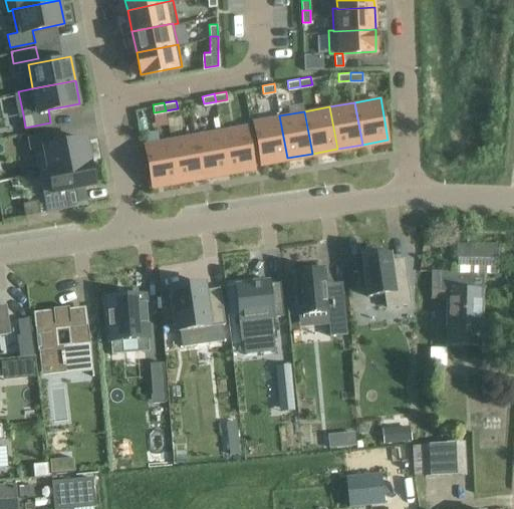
[(287,158),(279,115),(254,120),(261,163),(287,158)]
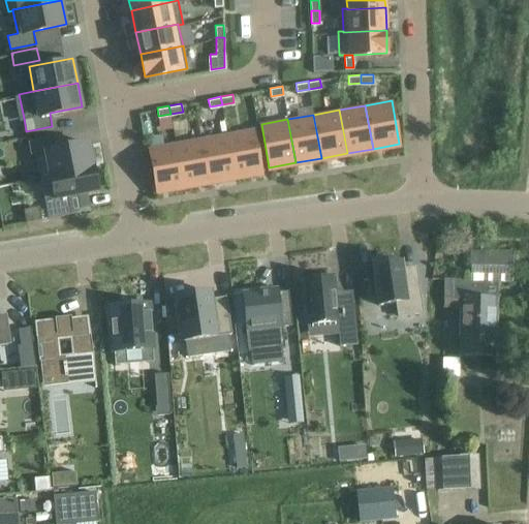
[(227,133),(235,177),(261,173),(253,128),(227,133)]
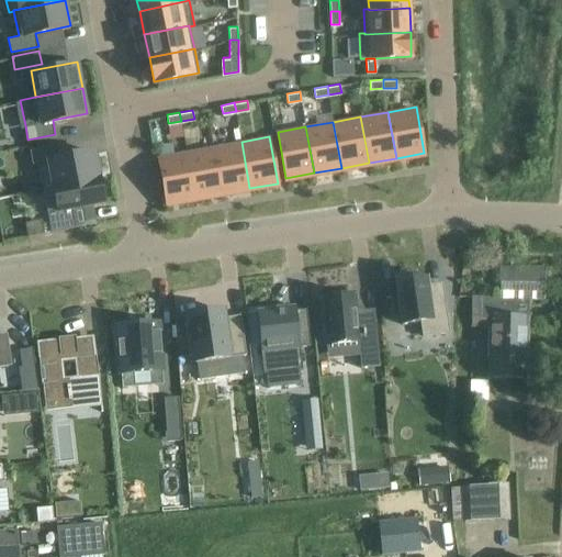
[(214,146),(222,193),(249,188),(242,142),(214,146)]
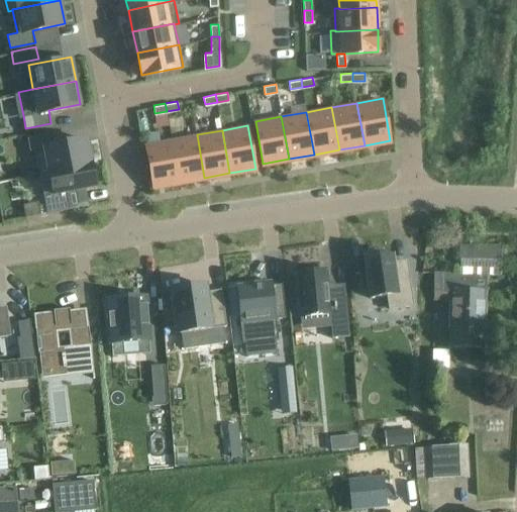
[(34,148),(39,172),(91,161),(87,137),(55,143),(53,131),(27,136),(29,149),(34,148)]
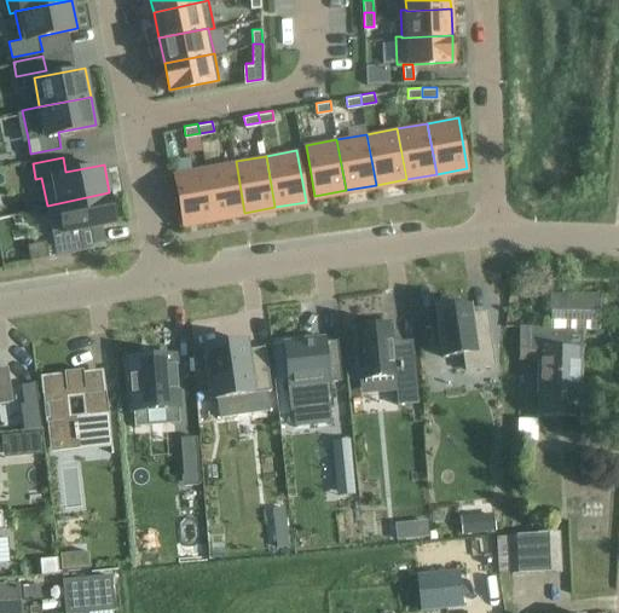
[(206,167),(214,218),(244,213),(236,161),(206,167)]
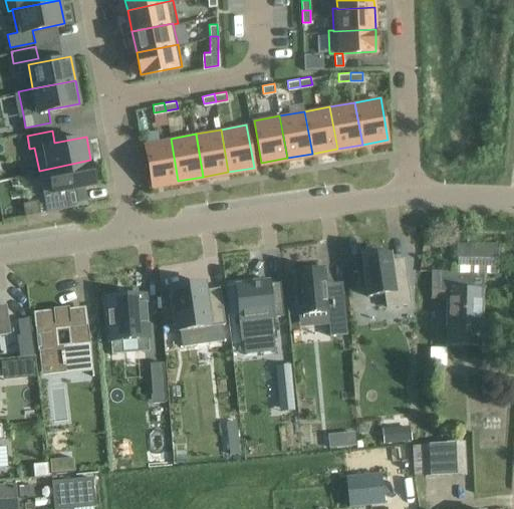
[(178,181),(171,139),(145,143),(153,186),(178,181)]
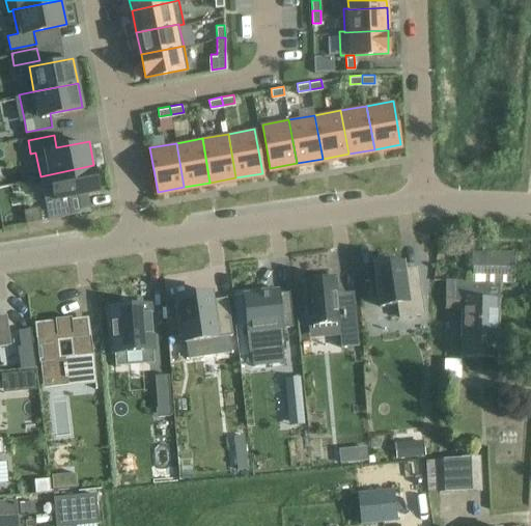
[(99,190),(93,165),(40,176),(49,218),(71,214),(67,196),(99,190)]
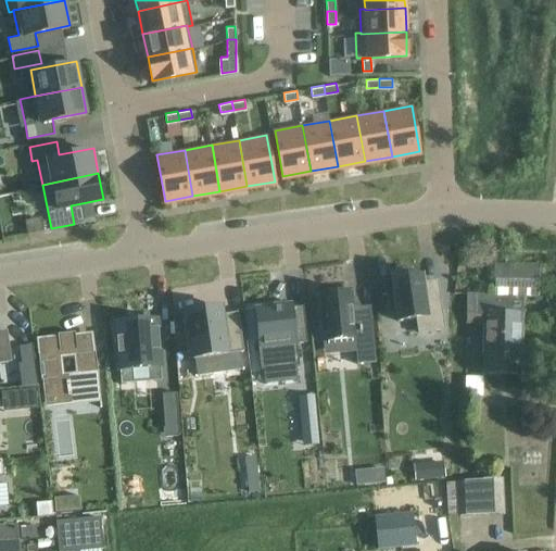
[(495,314),(501,314),(500,335),(505,335),(505,371),(521,371),(521,370),(534,370),(535,350),(522,350),(523,293),(540,293),(540,261),(495,260),(494,290),(495,314)]
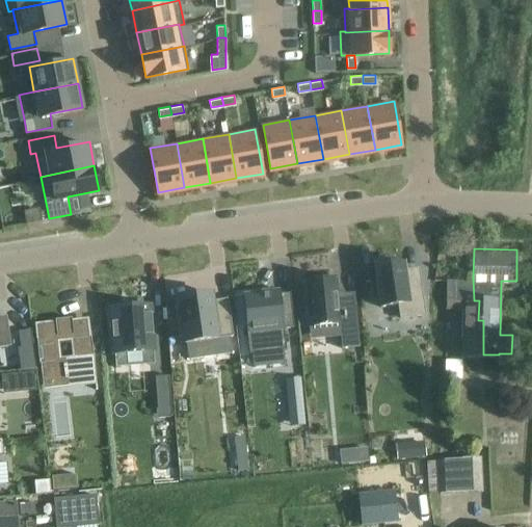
[(392,256),(371,259),(377,306),(397,302),(399,316),(421,313),(421,312),(425,312),(419,271),(405,272),(405,267),(404,261),(393,262),(392,256)]
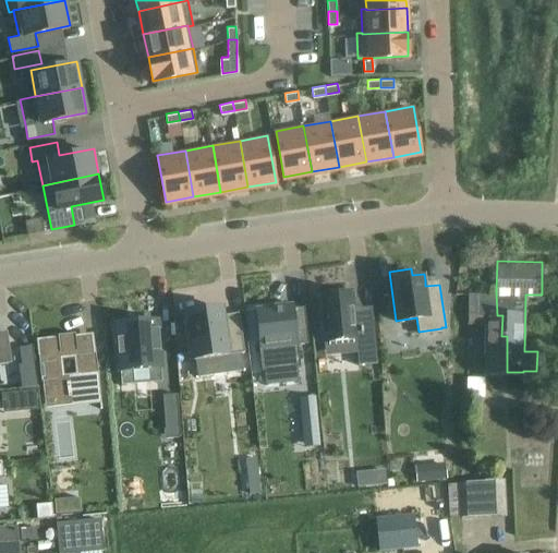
[(331,292),(319,293),(324,340),(356,337),(359,362),(376,361),(372,315),(354,316),(351,286),(330,287),(331,292)]
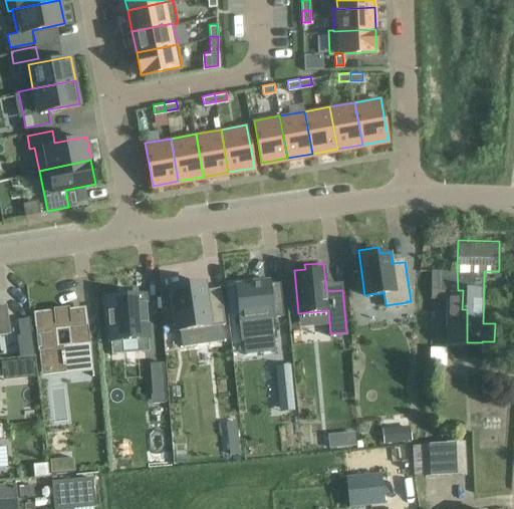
[(467,309),(462,309),(463,290),(458,290),(457,268),(431,268),(431,297),(447,297),(446,342),(467,342),(467,309)]
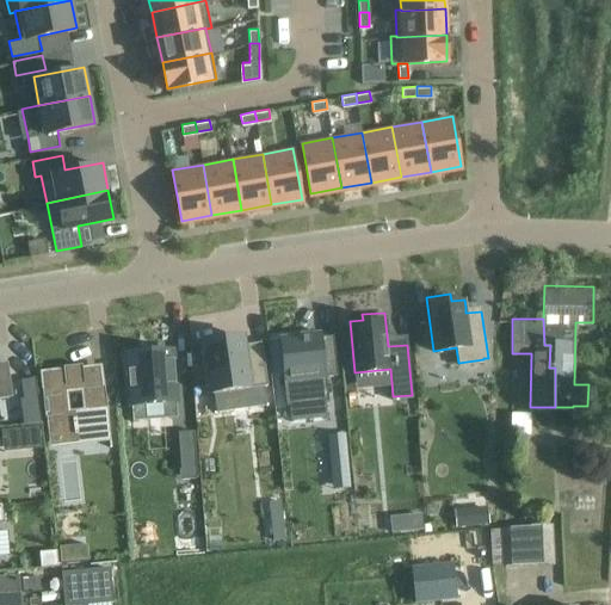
[(301,332),(279,334),(287,403),(290,402),(326,399),(329,399),(326,374),(338,372),(333,333),(322,334),(321,329),(309,332),(301,332)]
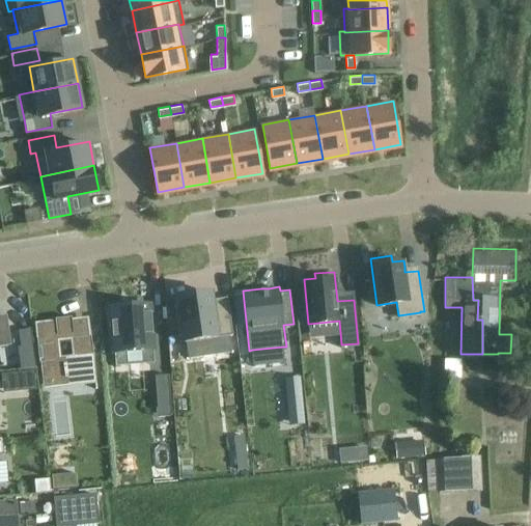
[(180,316),(176,316),(179,333),(184,333),(185,340),(186,339),(229,333),(232,333),(227,296),(212,298),(212,295),(211,289),(201,292),(177,295),(180,316)]
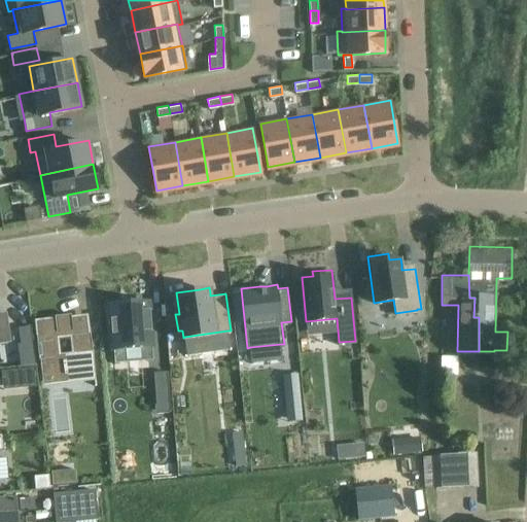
[(111,302),(110,302),(113,347),(114,360),(119,360),(119,359),(115,359),(114,347),(146,344),(148,358),(153,358),(148,299),(147,299),(147,300),(120,302),(111,303),(111,302)]
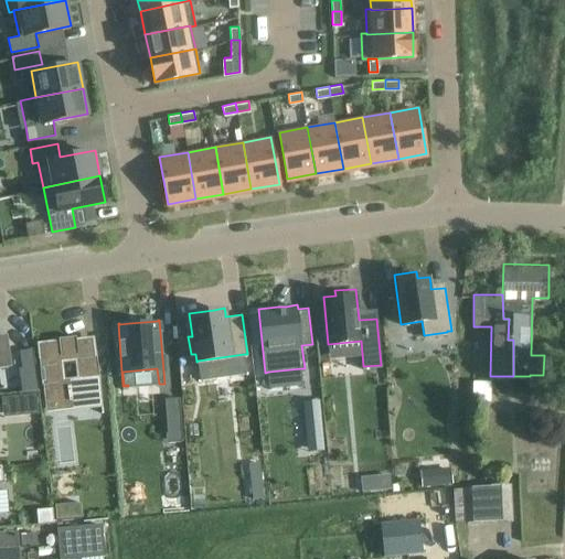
[(0,364),(11,363),(7,333),(0,333),(0,364)]
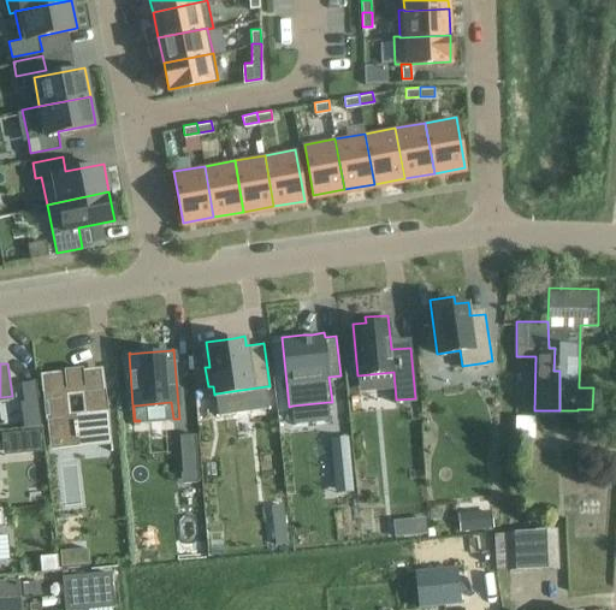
[(78,432),(108,428),(111,428),(105,377),(95,378),(94,367),(83,368),(83,365),(64,367),(64,368),(41,371),(46,418),(52,418),(54,442),(57,442),(57,440),(80,438),(78,432)]
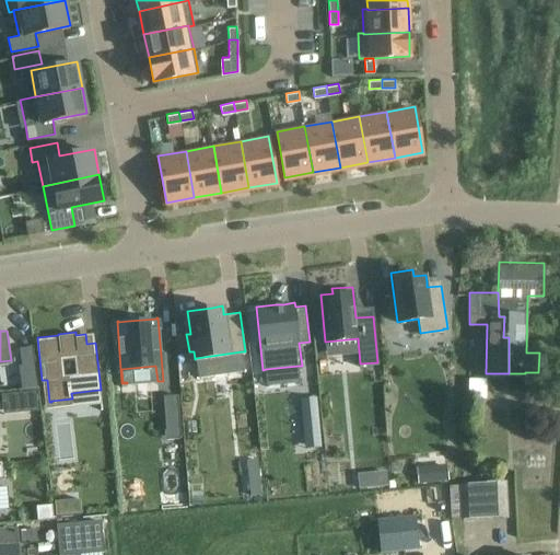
[(19,345),(21,362),(33,360),(31,343),(19,345)]
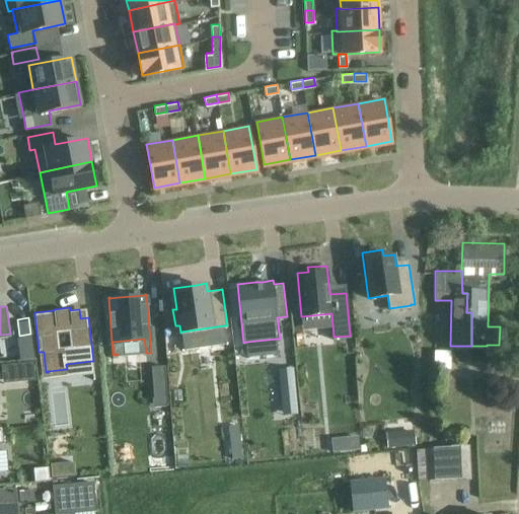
[(34,375),(32,359),(11,361),(13,377),(34,375)]
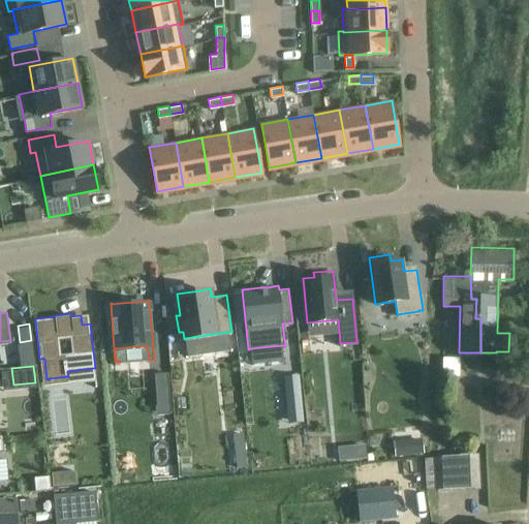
[(172,411),(168,371),(154,372),(157,404),(158,404),(157,402),(169,401),(170,410),(168,410),(168,411),(172,411)]
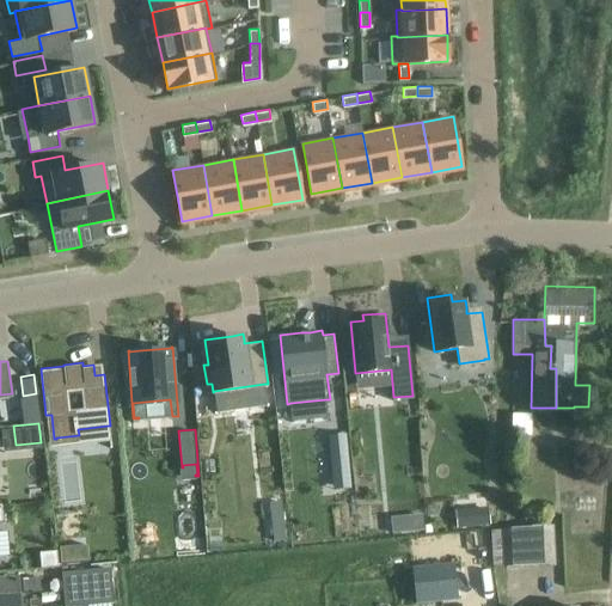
[(334,471),(348,470),(344,432),(330,434),(334,471)]
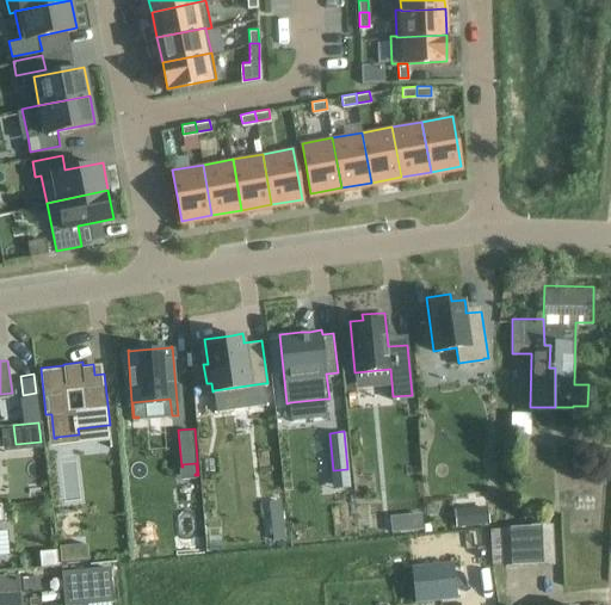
[(487,504),(477,505),(480,522),(489,520),(487,504)]
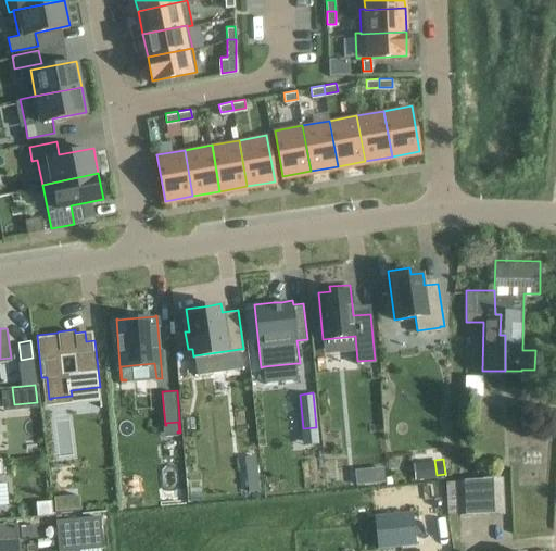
[(250,489),(258,488),(255,466),(247,467),(250,489)]
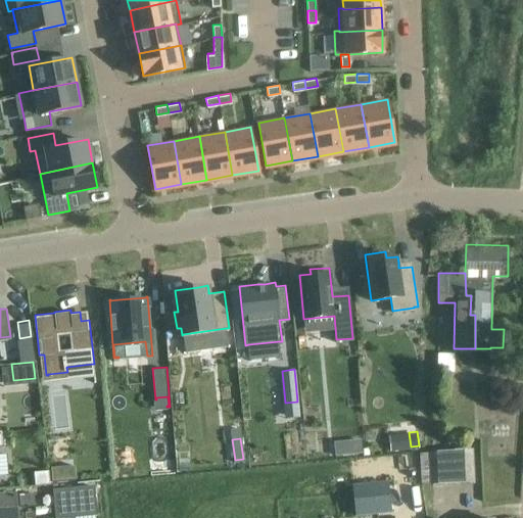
[(360,439),(349,439),(350,452),(361,451),(360,439)]
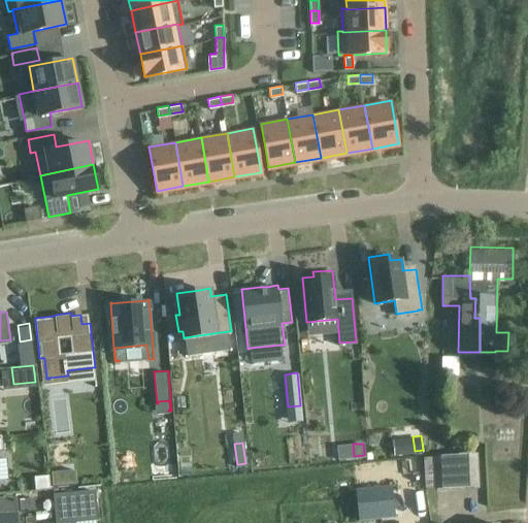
[(480,485),(477,452),(434,455),(436,487),(480,485)]
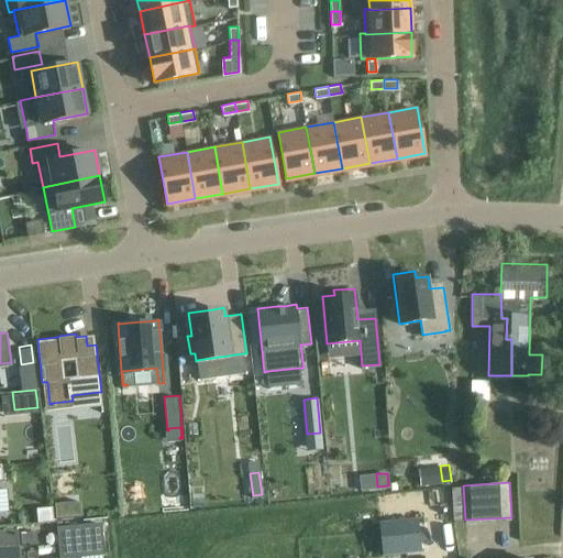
[(56,516),(83,514),(81,499),(55,501),(56,516)]
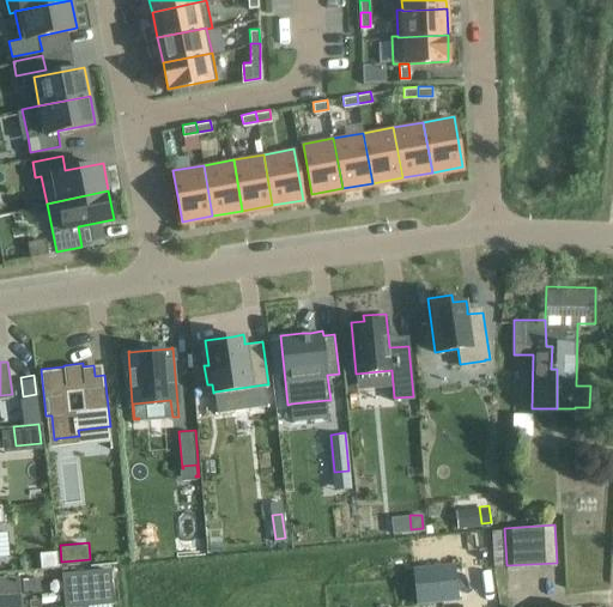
[(454,562),(412,565),(416,600),(457,596),(454,562)]
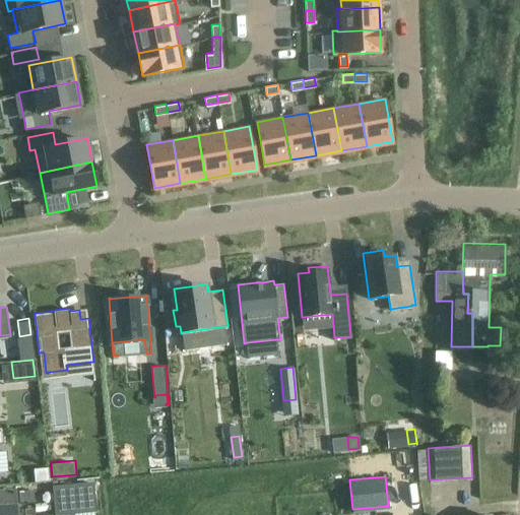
[(53,485),(56,513),(96,509),(93,480),(53,485)]
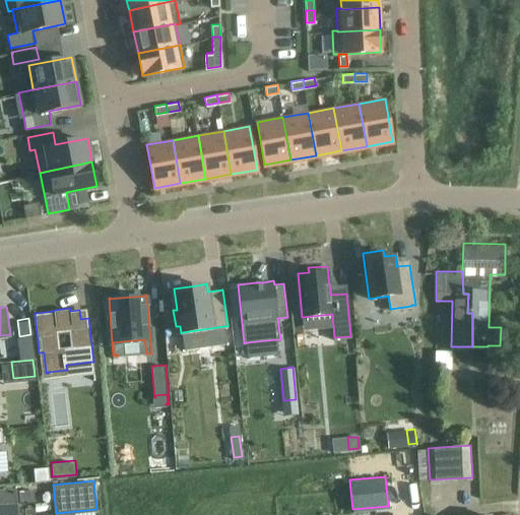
[(34,498),(33,489),(16,490),(17,500),(34,498)]
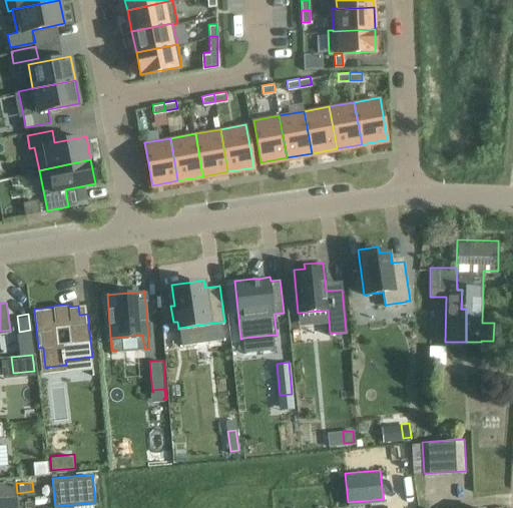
[(0,483),(0,507),(18,507),(17,493),(16,483),(0,483)]
